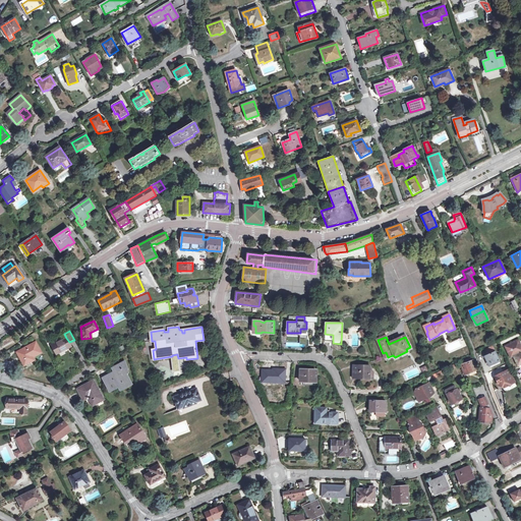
[(69,342),(66,338),(52,345),(57,354),(71,347),(69,342)]
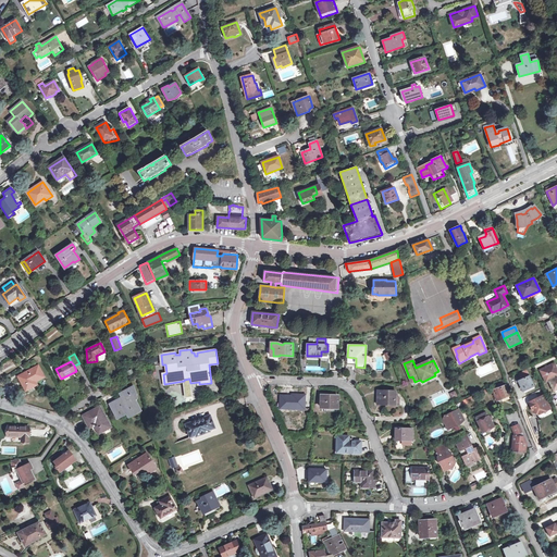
[(555,371),(556,369),(556,366),(556,362),(541,370),(546,383),(549,381),(554,392),(556,390),(556,372),(556,373),(555,371)]
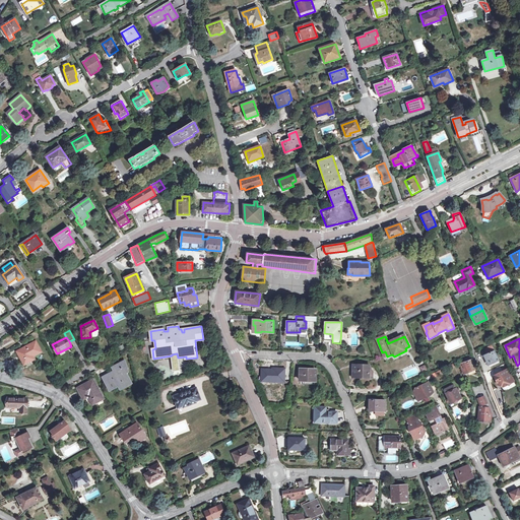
[(23,351),(18,353),(22,360),(25,359),(27,363),(35,360),(33,355),(41,351),(36,341),(22,349),(23,351)]
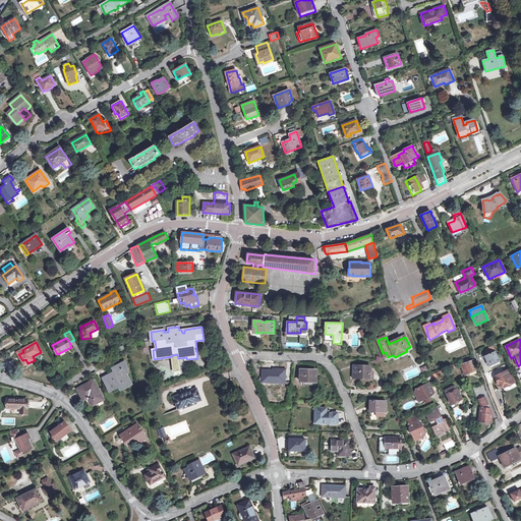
[(489,365),(500,361),(493,346),(485,349),(488,355),(485,356),(489,365)]
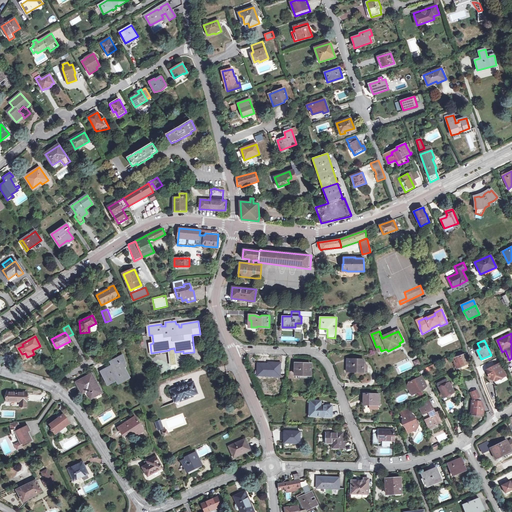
[(463,352),(458,354),(459,356),(453,358),(457,369),(460,368),(461,366),(468,363),(463,352)]
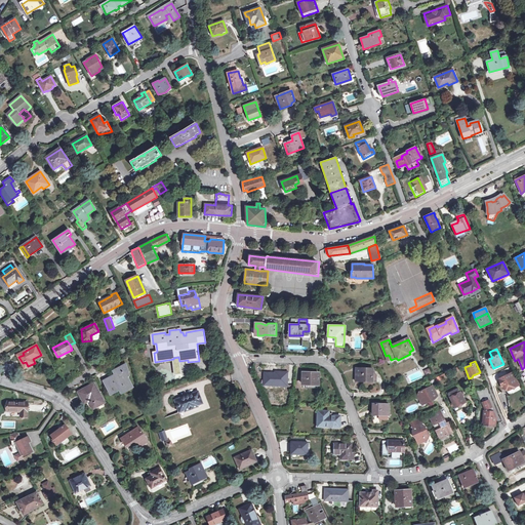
[(115,379),(114,376),(105,381),(111,394),(120,389),(130,384),(127,376),(129,375),(126,365),(114,371),(116,375),(117,377),(115,379)]
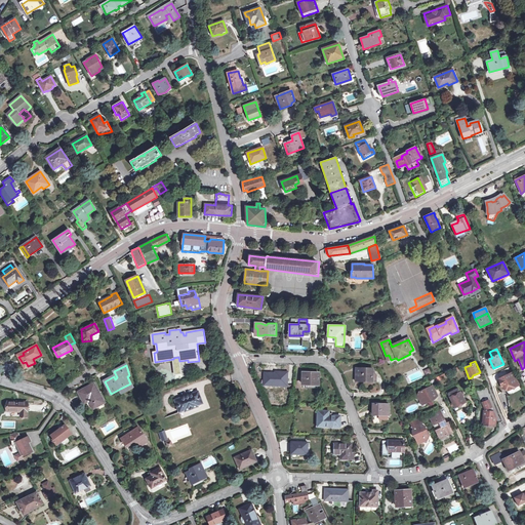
[(372,381),(373,369),(356,368),(356,381),(372,381)]
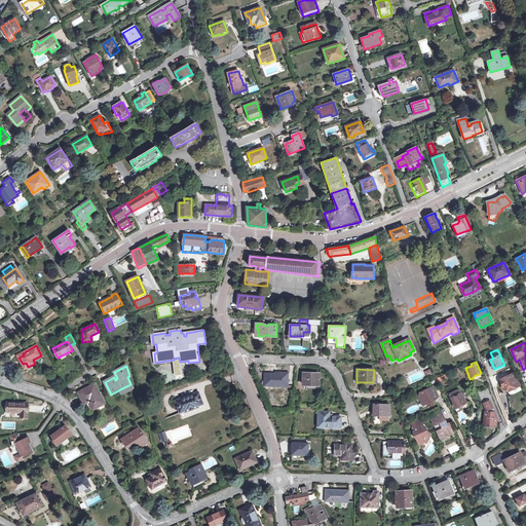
[(268,380),(268,385),(288,386),(288,374),(276,373),(276,374),(265,374),(265,379),(268,380)]
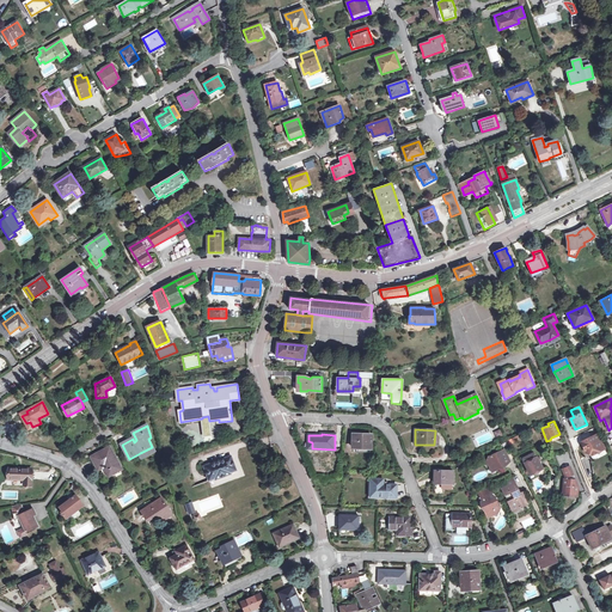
[(599,434),(581,442),(587,453),(593,456),(597,453),(599,447),(601,448),(605,447),(599,434)]
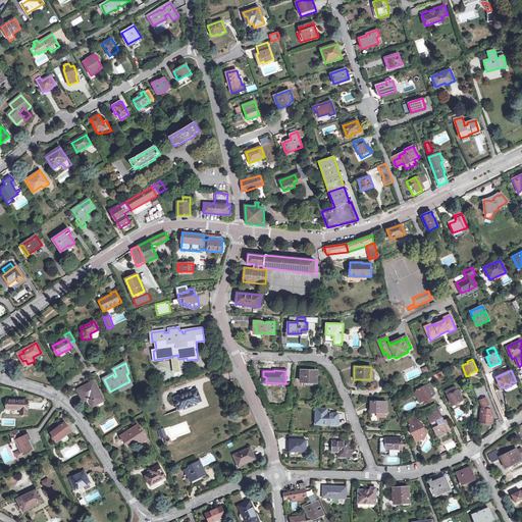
[(316,382),(317,371),(301,371),(301,381),(316,382)]
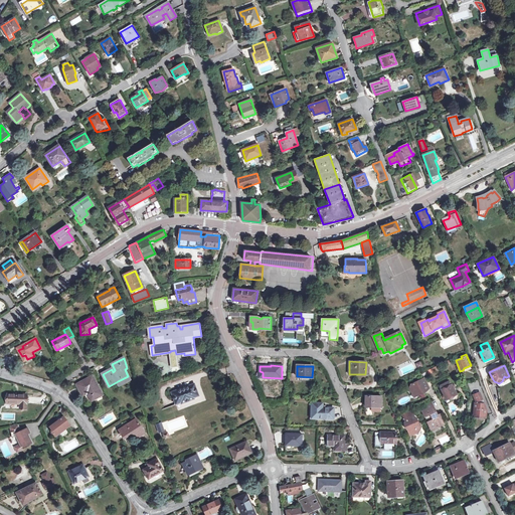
[(92,376),(87,379),(88,380),(78,385),(83,395),(88,392),(93,400),(103,395),(92,376)]
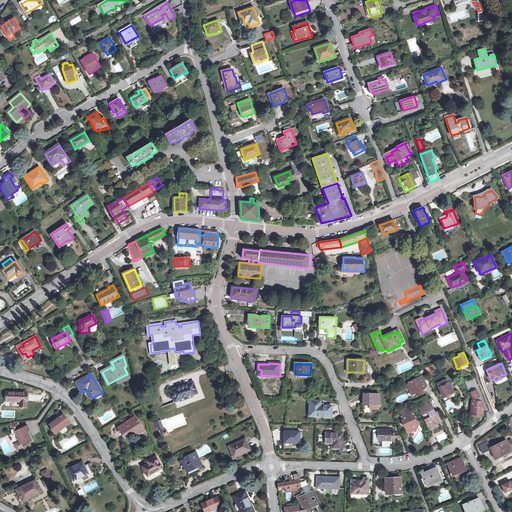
[(406,389),(409,390),(412,391),(414,390),(415,394),(424,389),(424,388),(427,386),(422,376),(409,382),(406,389)]
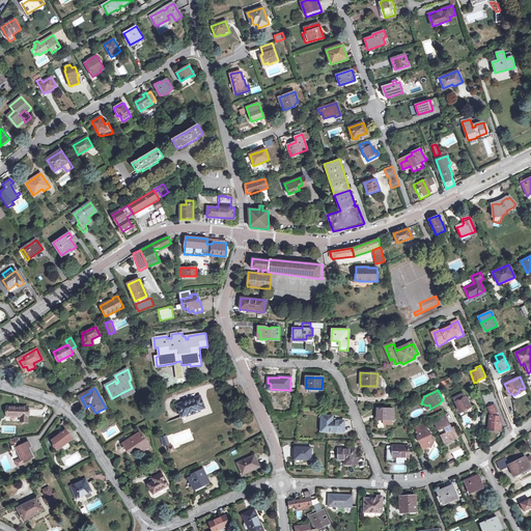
[(460,412),(463,411),(468,408),(471,407),(466,397),(465,397),(463,394),(453,398),(460,412)]
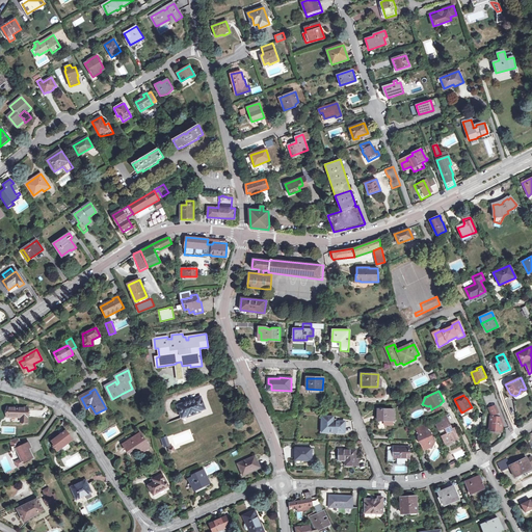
[(201,411),(206,409),(202,396),(177,405),(182,418),(187,417),(187,418),(201,413),(201,411)]
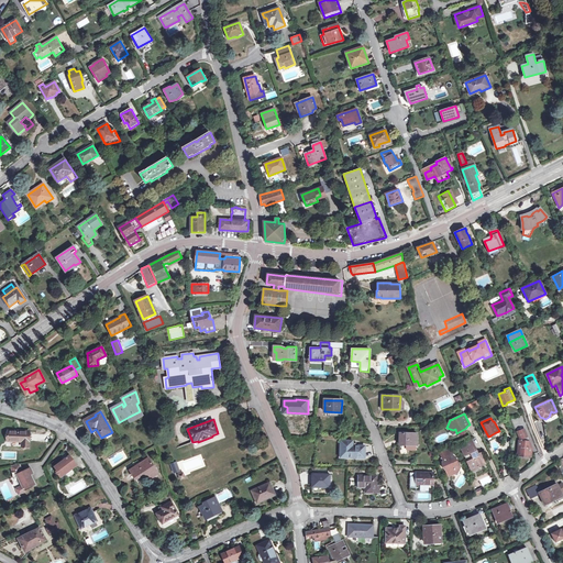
[(520,437),(521,439),(528,437),(525,429),(519,432),(520,437)]
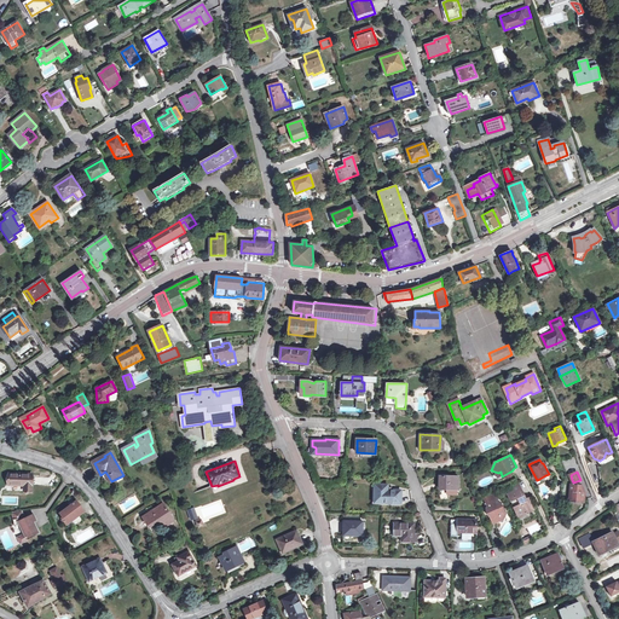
[(24,491),(32,491),(32,474),(7,474),(9,485),(24,485),(24,491)]
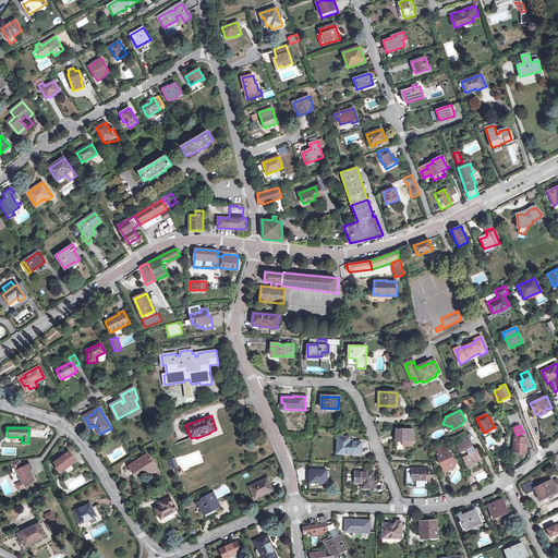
[(396,441),(402,441),(412,441),(413,441),(413,431),(397,429),(396,441)]
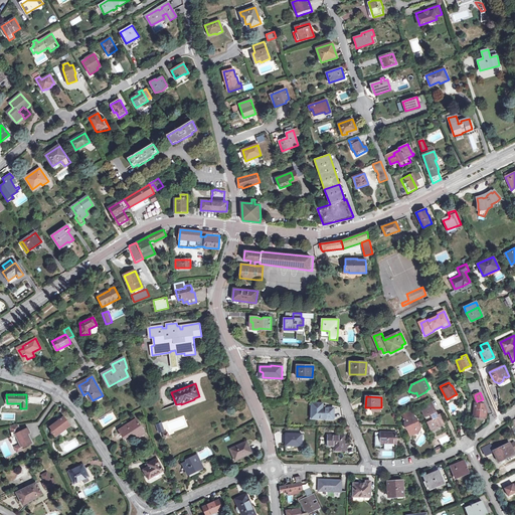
[(315,413),(315,418),(334,418),(334,408),(326,408),(323,408),(323,405),(323,403),(312,403),(312,413),(315,413)]
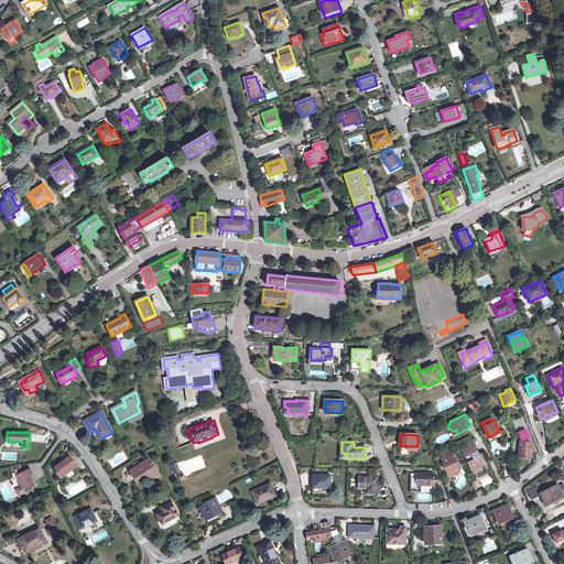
[(531,443),(530,443),(522,442),(520,442),(519,448),(521,448),(521,456),(529,457),(530,454),(533,455),(533,449),(530,448),(531,443)]
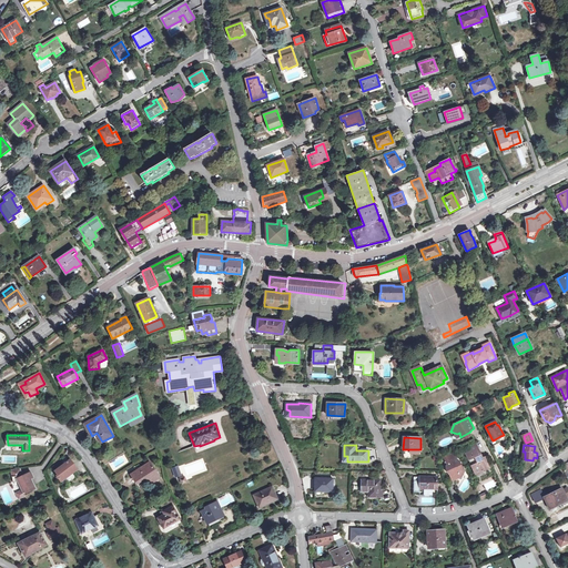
[(466,453),(472,465),(473,465),(475,469),(478,468),(480,472),(490,467),(486,456),(483,458),(477,446),(470,448),(472,450),(466,453)]
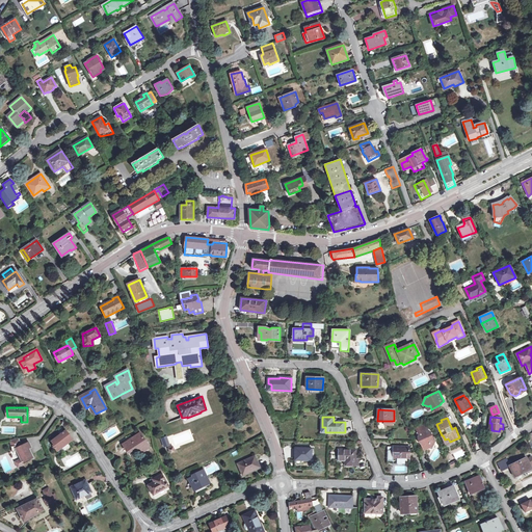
[(427,429),(418,432),(420,435),(419,436),(422,446),(426,444),(428,447),(430,448),(432,448),(435,442),(430,431),(427,429)]
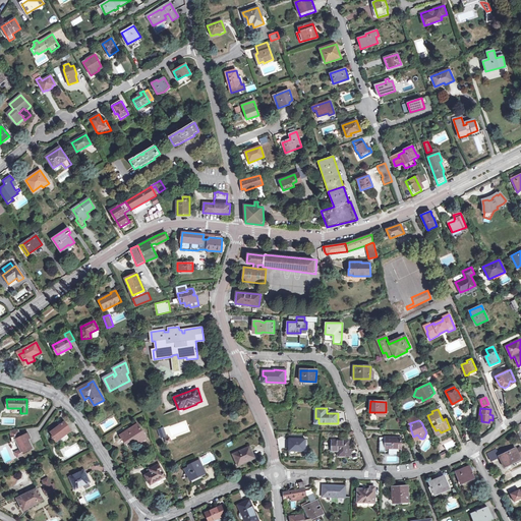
[(65,421),(51,431),(54,436),(53,436),(56,441),(63,436),(64,436),(68,433),(67,432),(71,429),(65,421)]
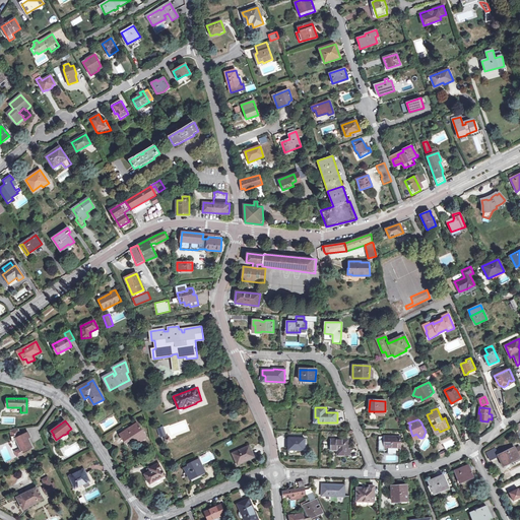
[(142,434),(143,432),(137,424),(121,434),(126,443),(133,438),(137,443),(144,438),(142,434)]
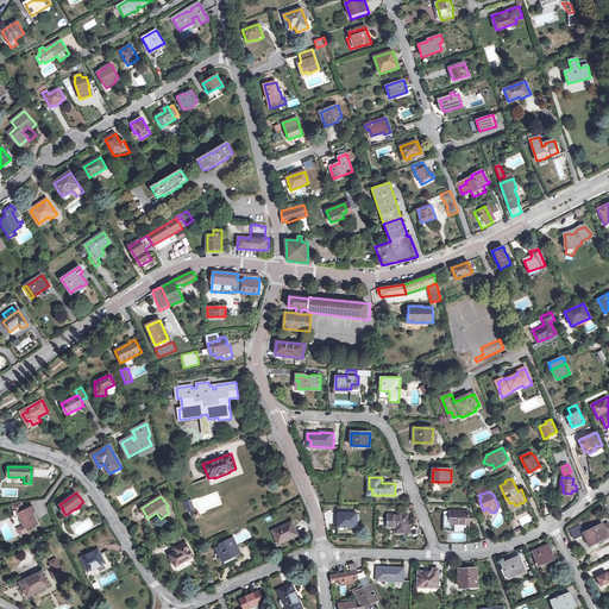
[(507,498),(506,498),(510,509),(526,501),(515,506),(513,502),(509,503),(507,498)]
